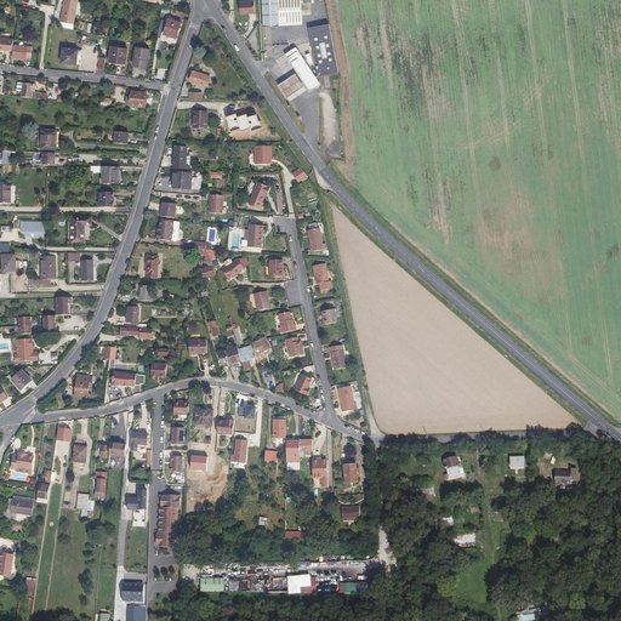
[(78,0),(64,0),(61,22),(74,24),(78,0)]
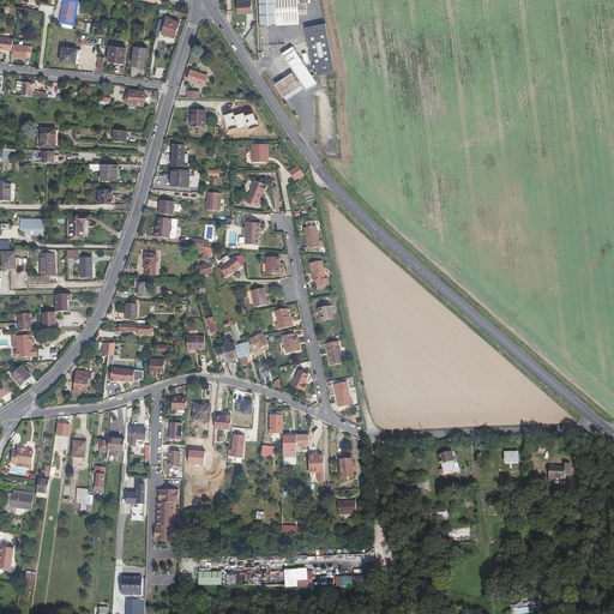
[(259,0),(260,26),(299,24),(298,0),(259,0)]
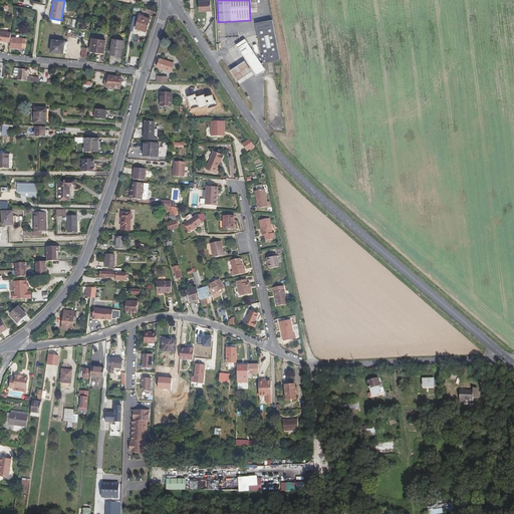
[(211,2),(199,2),(199,13),(211,12),(211,2)]
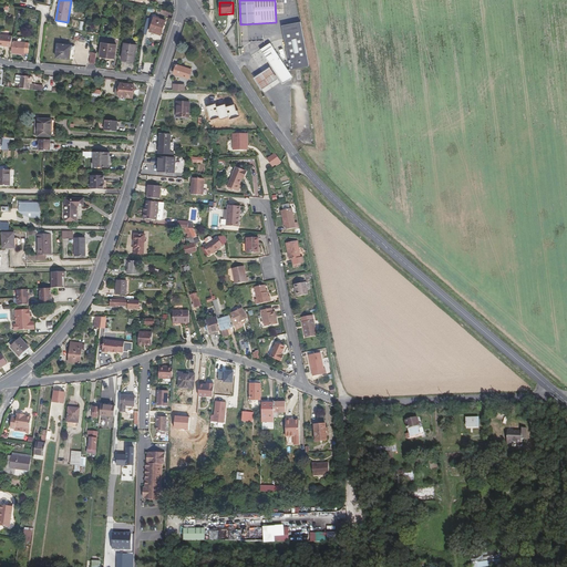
[(166,20),(154,17),(150,31),(161,35),(166,20)]
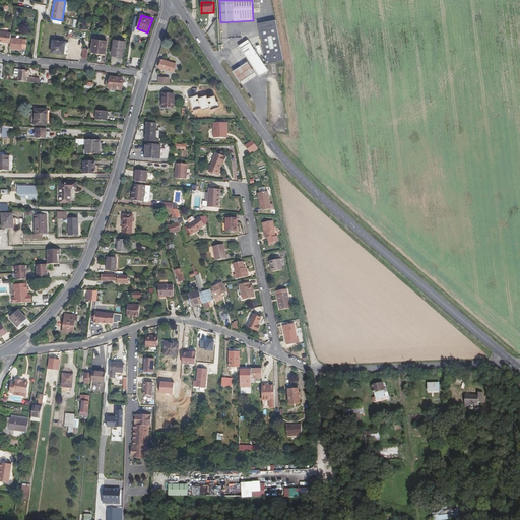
[(284,64),(276,24),(259,27),(267,68),(284,64)]
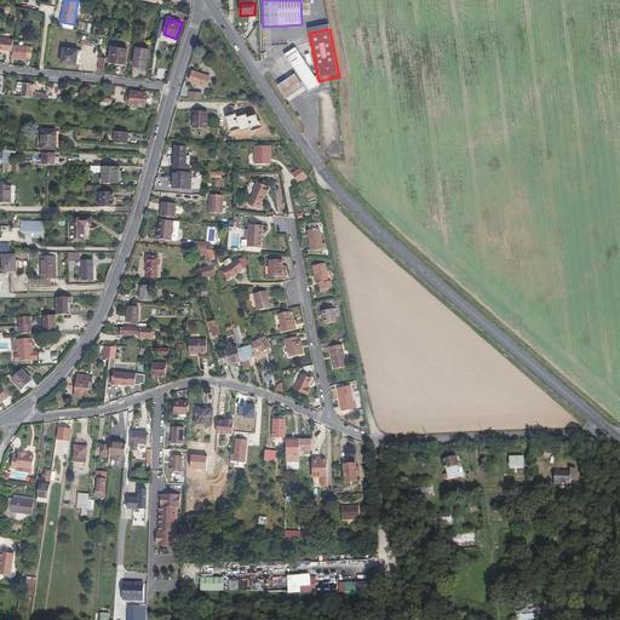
[(281,30),(274,32),(274,46),(287,45),(286,34),(281,34),(281,30)]
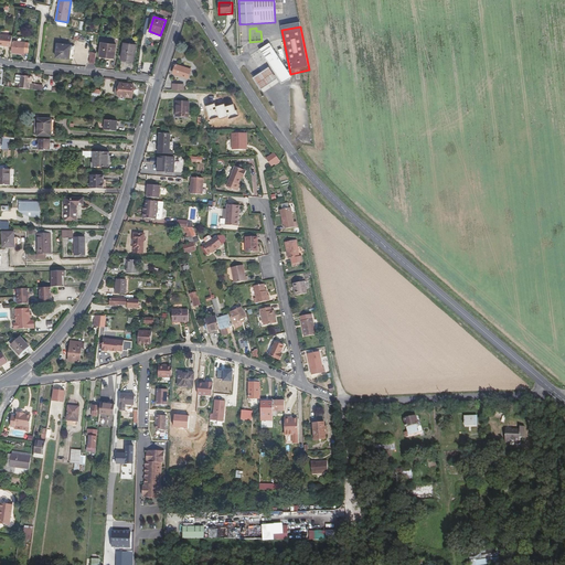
[(0,45),(11,46),(12,35),(0,34),(0,45)]
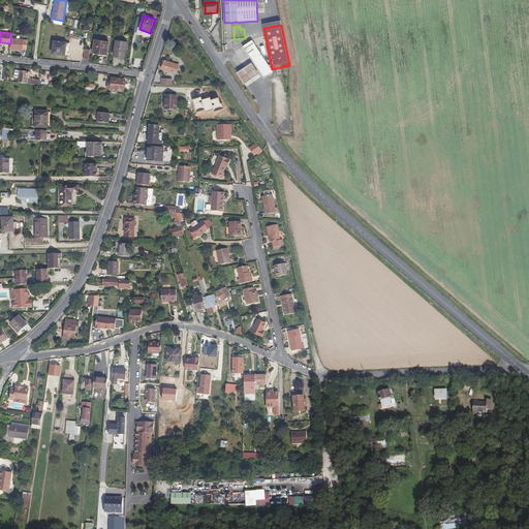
[(27,40),(12,38),(11,43),(10,43),(10,48),(11,48),(11,49),(23,51),(23,49),(26,50),(27,40)]
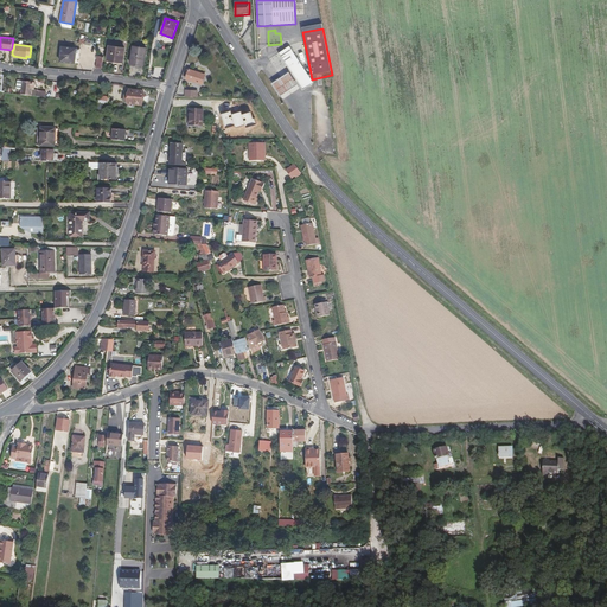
[(125,48),(109,45),(107,61),(123,63),(125,48)]
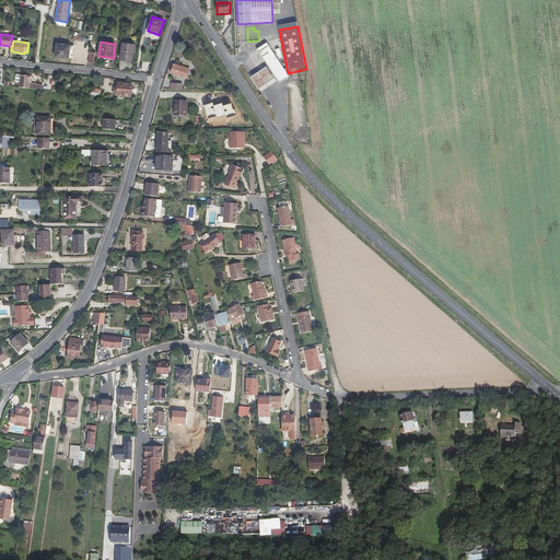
[(132,61),(135,45),(123,43),(120,59),(132,61)]
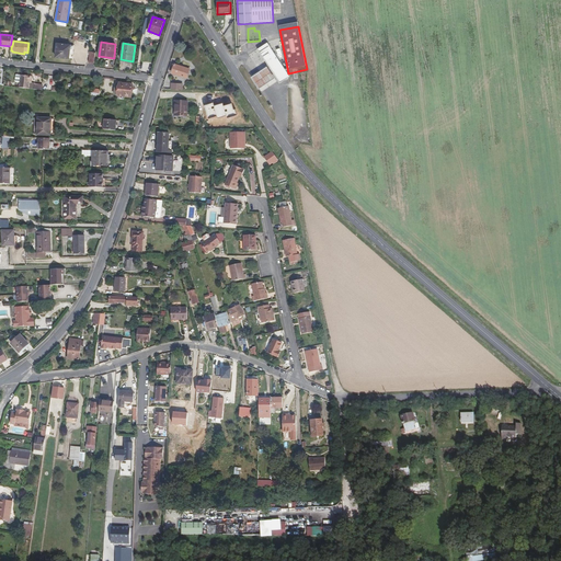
[(289,77),(267,43),(258,49),(279,83),(289,77)]
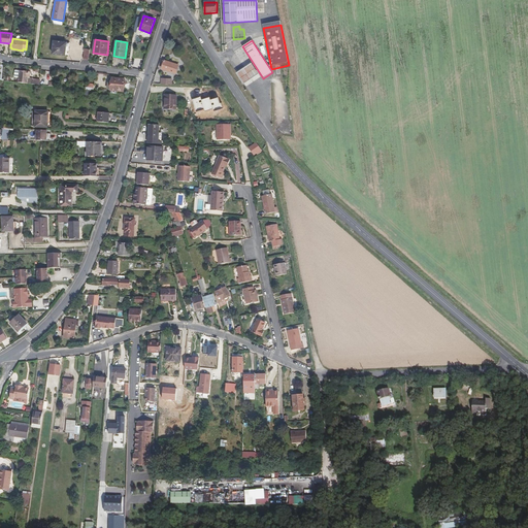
[(65,55),(66,42),(54,41),(53,54),(65,55)]
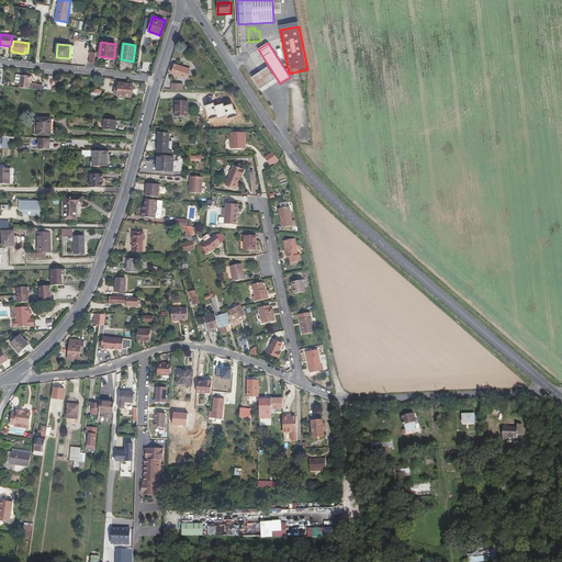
[(190,69),(173,64),(172,68),(173,68),(171,74),(187,78),(190,69)]
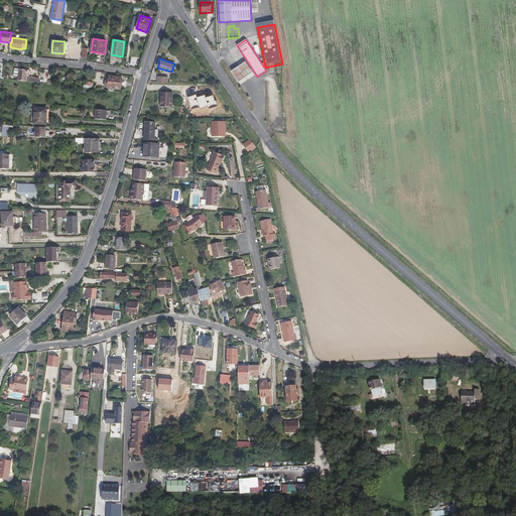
[(238,82),(253,72),(246,61),(231,71),(238,82)]
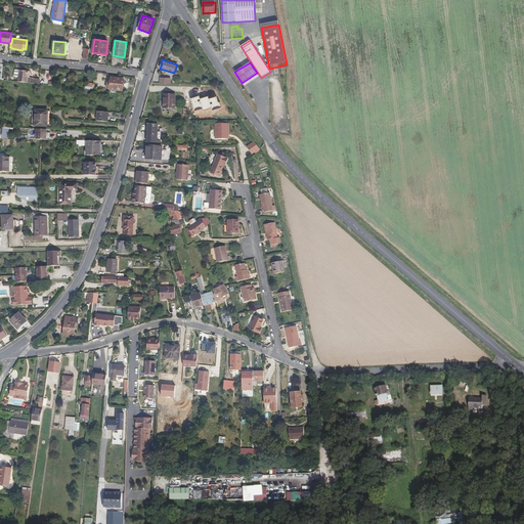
[(29,72),(19,70),(18,77),(18,82),(28,83),(28,79),(28,78),(29,77),(29,72)]
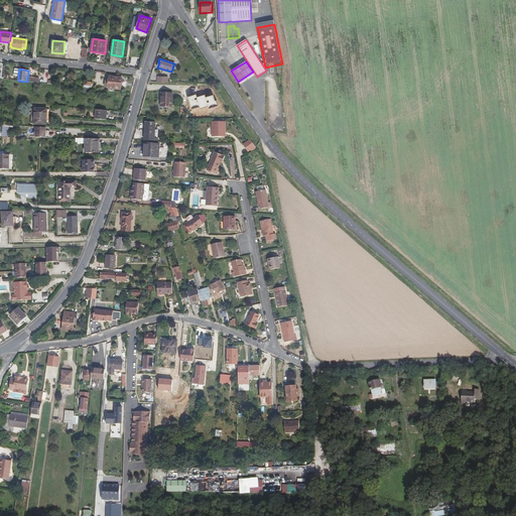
[(122,78),(110,76),(109,81),(109,88),(109,89),(121,90),(122,78)]
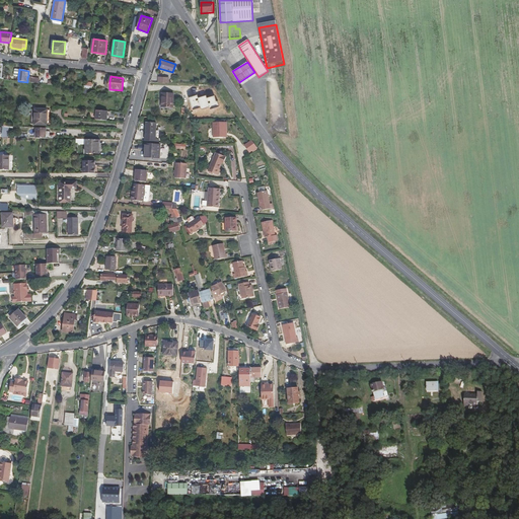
[(212,95),(209,90),(203,94),(213,109),(219,105),(214,98),(212,95)]
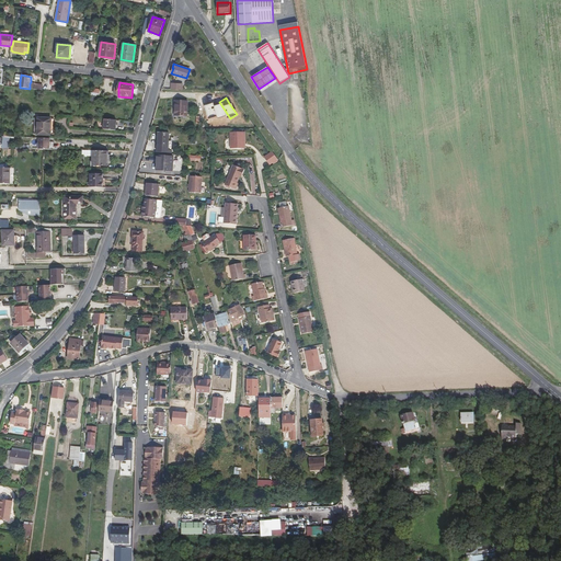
[(175,101),(174,116),(187,116),(189,101),(175,101)]
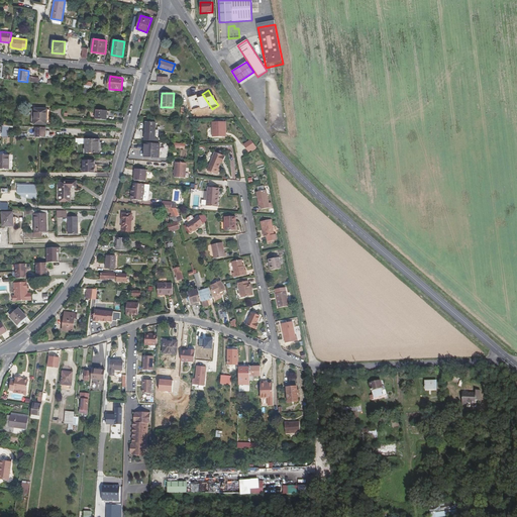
[(34,124),(46,125),(47,109),(34,108),(34,109),(34,124)]
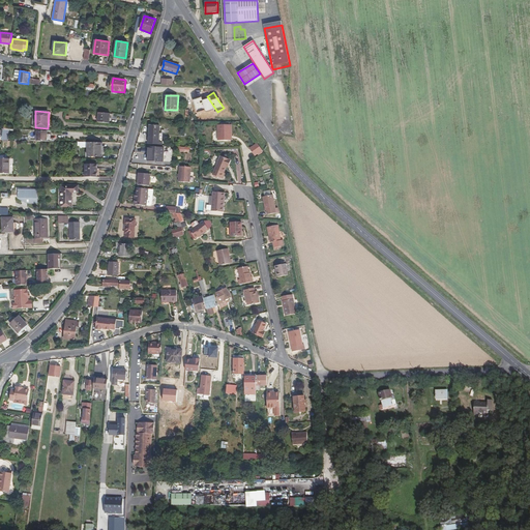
[(110,114),(98,113),(97,122),(110,123),(110,114)]
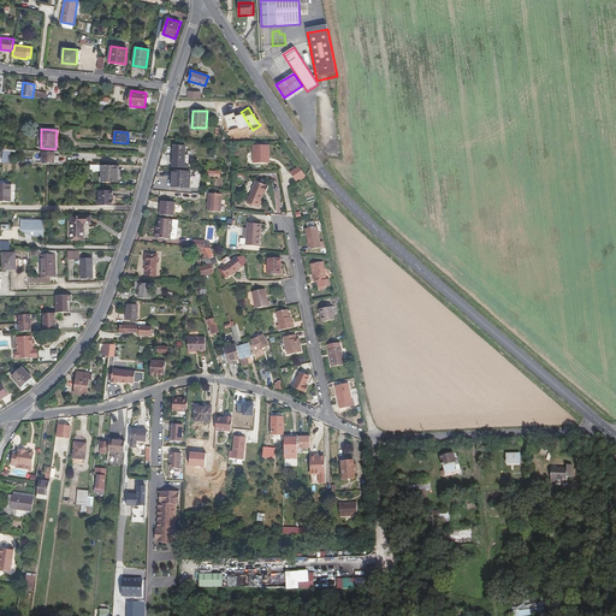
[(185,165),(185,146),(173,146),(172,167),(189,169),(189,165),(185,165)]
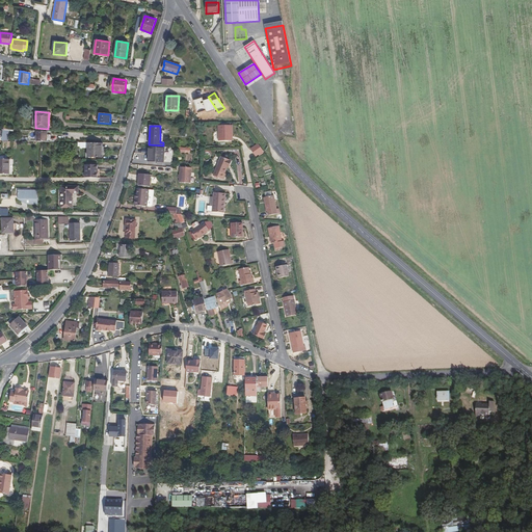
[(232,126),(218,126),(219,141),(231,141),(231,134),(232,134),(232,126)]
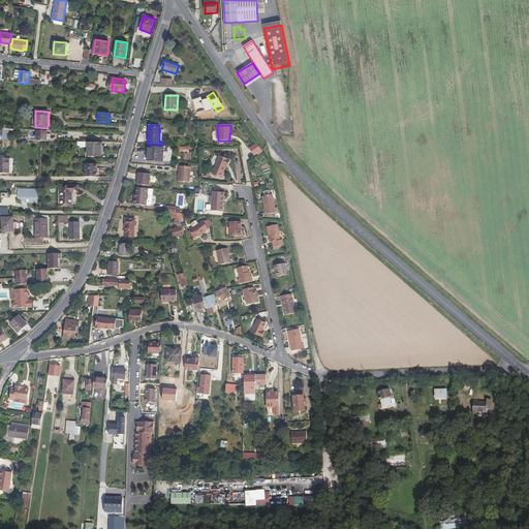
[(48,131),(37,130),(36,141),(41,142),(47,142),(48,131)]
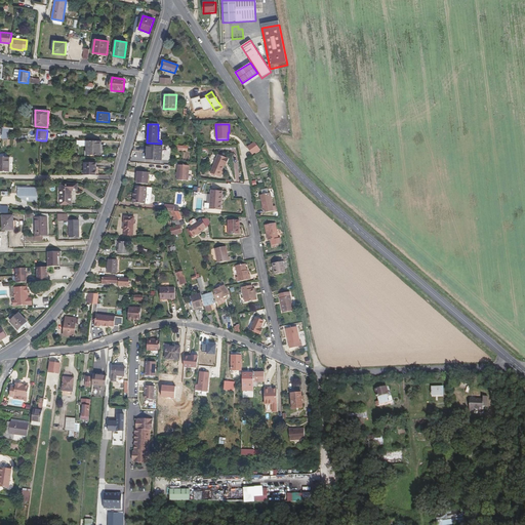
[(101,156),(101,142),(87,142),(86,156),(101,156)]
